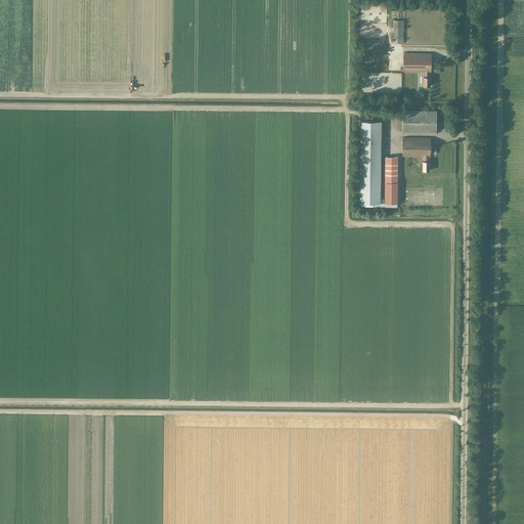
[(403,43),(403,20),(393,20),(393,43),(403,43)]
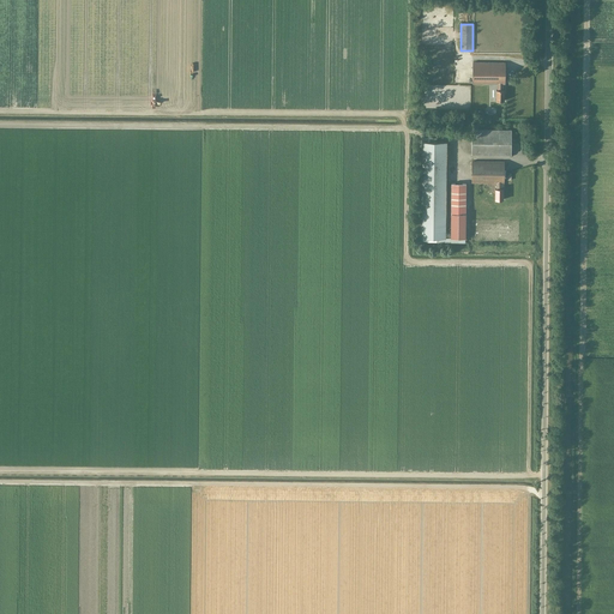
[(437,37),(437,52),(449,52),(449,37),(437,37)]
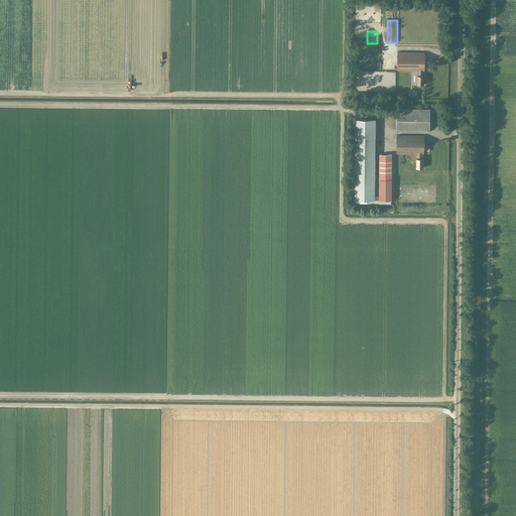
[(424,52),(397,52),(397,70),(418,71),(418,76),(417,75),(417,85),(423,85),(423,76),(422,76),(422,71),(424,71),(424,52)]
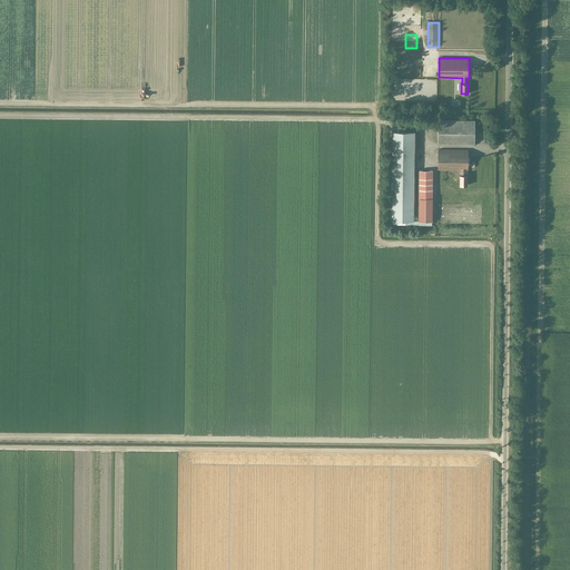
[(439,120),(438,143),(473,143),(474,120),(439,120)]
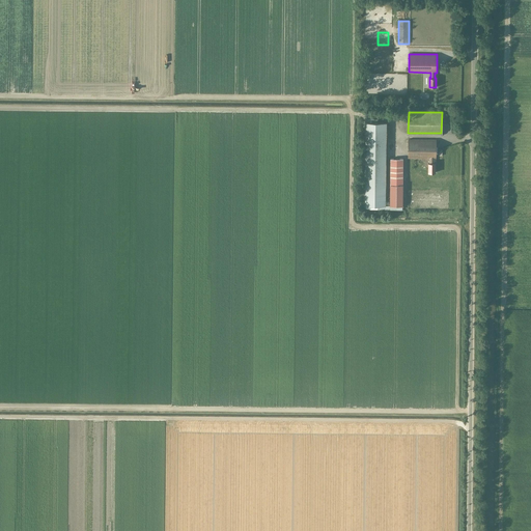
[(367,119),(367,122),(364,122),(364,210),(386,210),(386,205),(386,122),(378,122),(378,119),(367,119)]
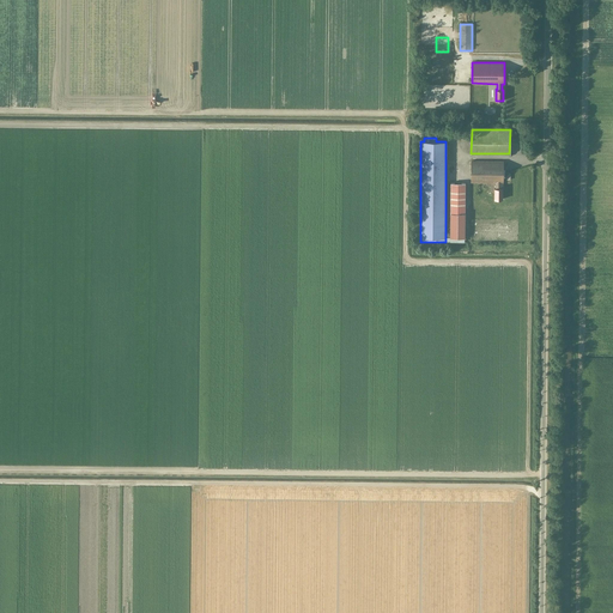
[(503,182),(503,162),(471,161),(471,182),(496,182),(496,188),(495,188),(495,199),(502,199),(502,188),(501,188),(501,182),(503,182)]
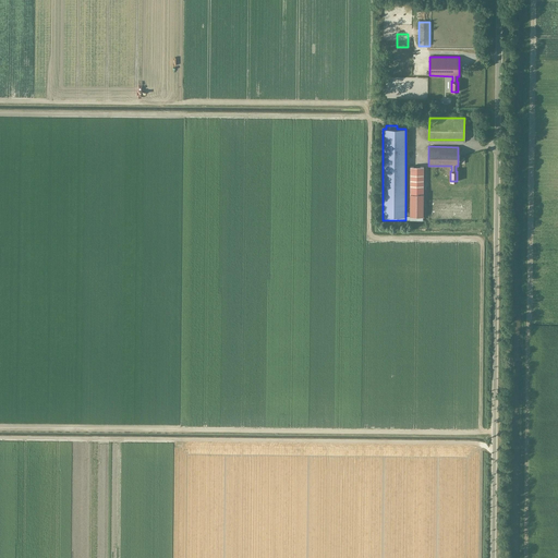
[(410,167),(410,216),(410,220),(423,220),(423,167),(410,167)]
